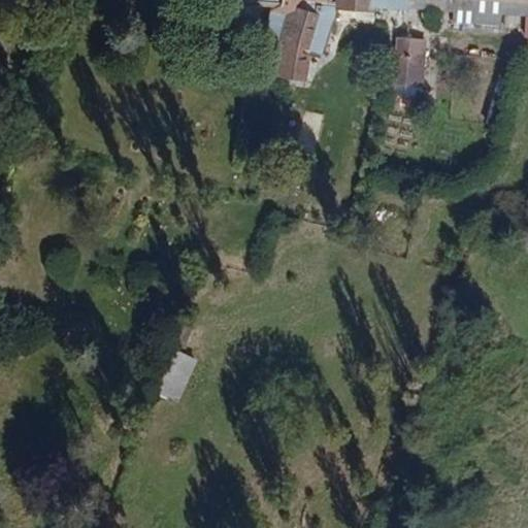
[(254,0),(254,4),(274,5),(266,29),(328,35),(333,21),(334,22),(338,8),(408,10),(408,0),(254,0)]
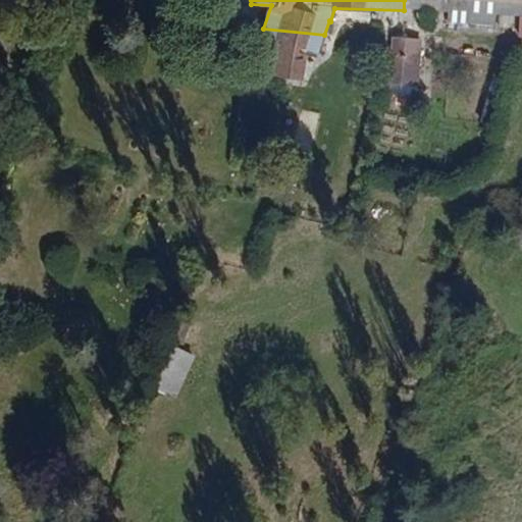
[(448,0),(449,2),(448,9),(496,11),(496,4),(496,0),(448,0)]
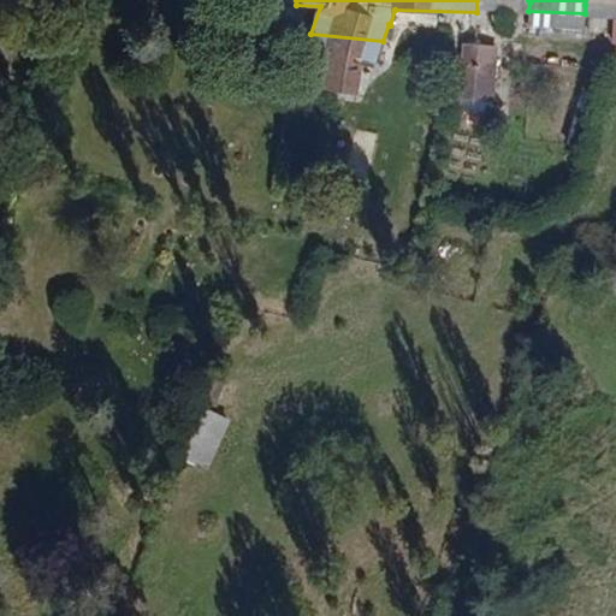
[(383,41),(311,34),(295,82),(314,89),(354,95),(359,60),(375,65),(383,41)]
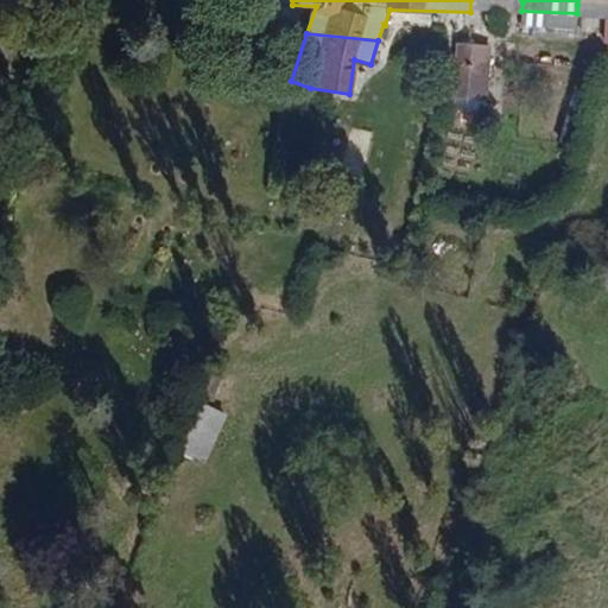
[(477,119),(483,51),(460,49),(454,118),(477,119)]
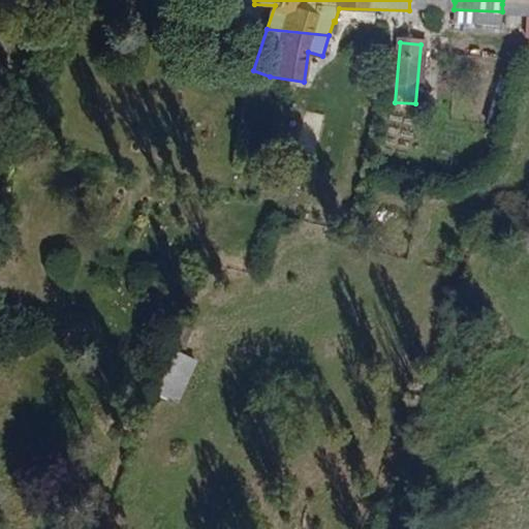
[(160,397),(181,405),(197,360),(177,352),(160,397)]
